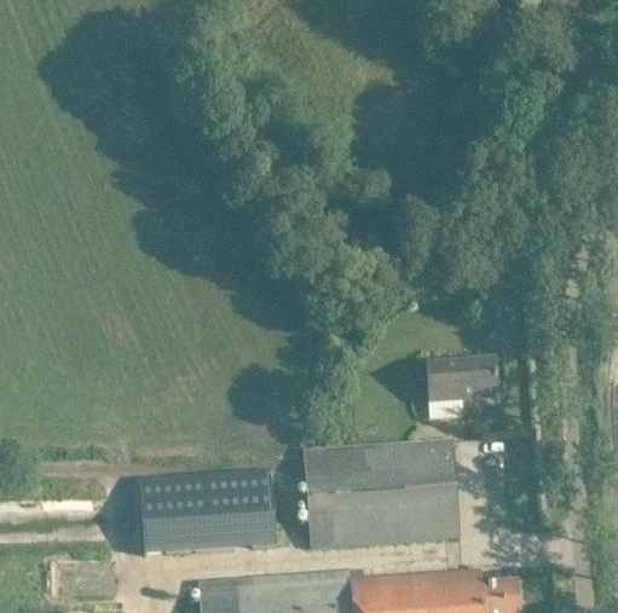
[(426,362),(428,402),(498,397),(496,357),(426,362)]
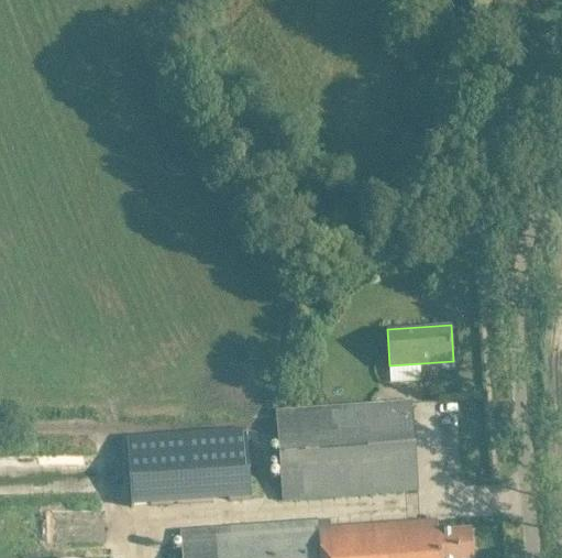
[(276,409),(283,496),(419,487),(412,400),(276,409)]
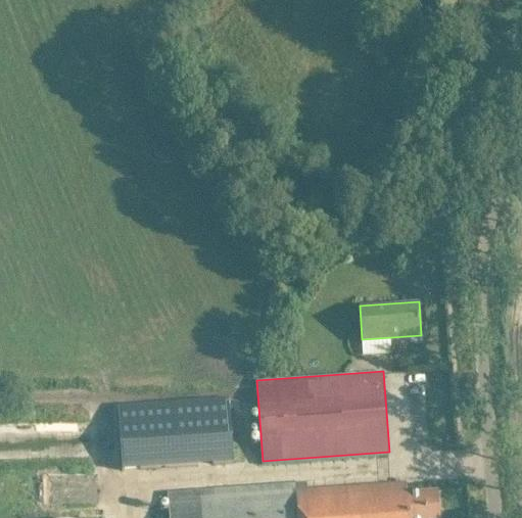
[(117,401),(123,466),(233,459),(229,393),(117,401)]
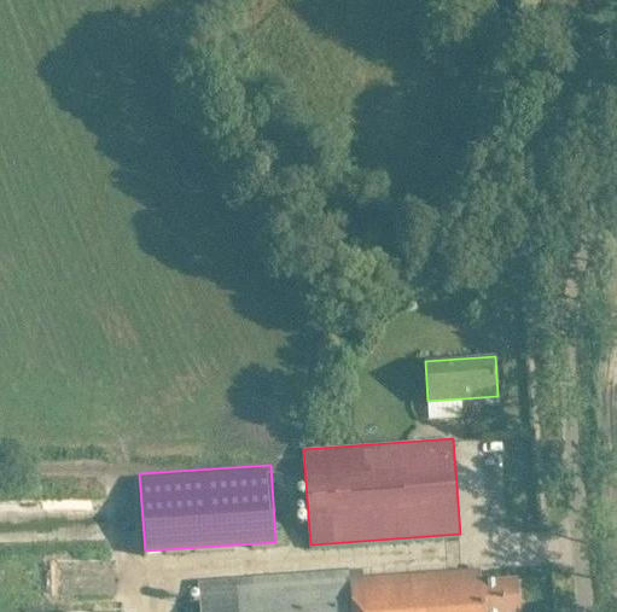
[(519,611),(518,578),(482,581),(481,566),(362,575),(362,565),(198,577),(199,611),(519,611)]
